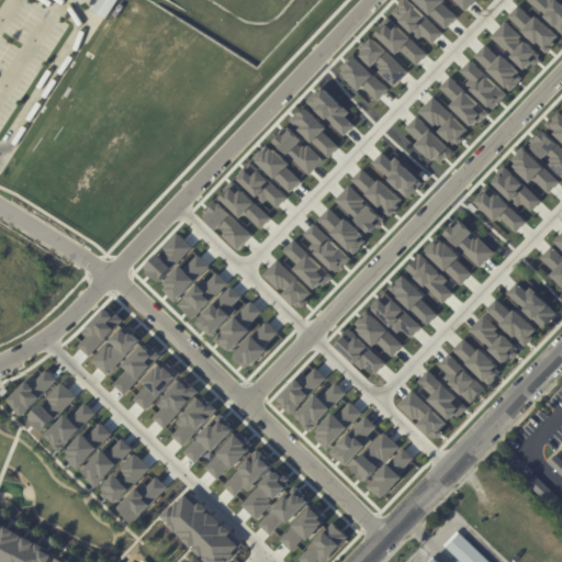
[(119,0),(99,0),(93,10),(107,19),(119,0)]
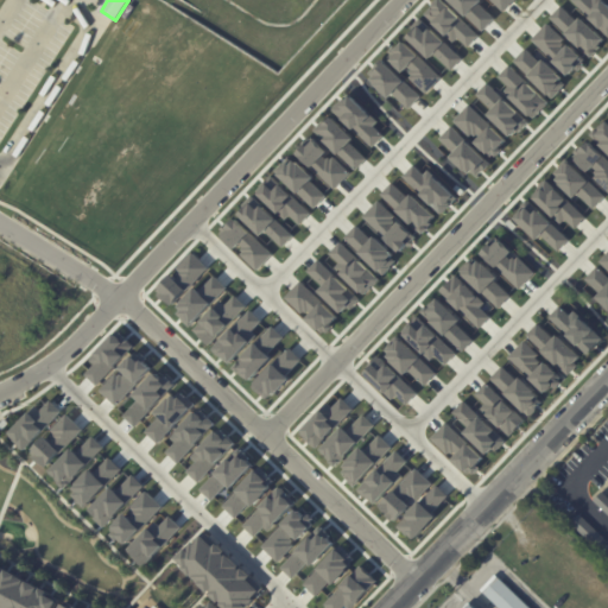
[(455,42),(460,38),(469,48),(480,35),(442,0),(437,0),(424,13),(455,42)]
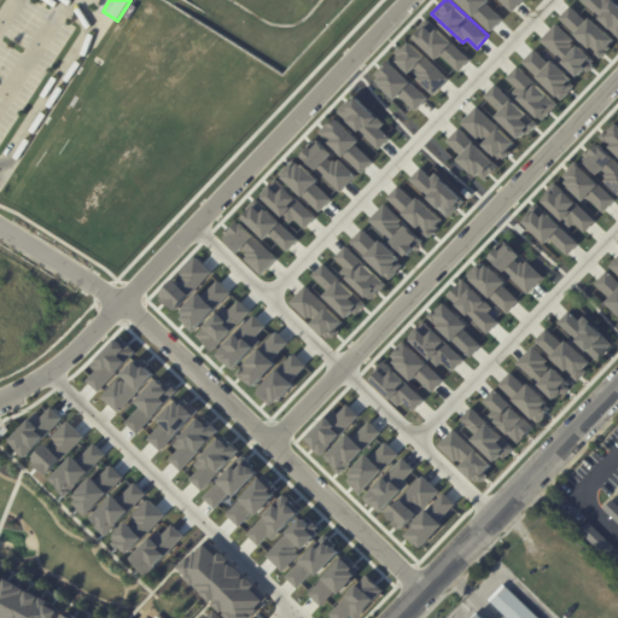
[(592,17),(588,22),(570,5),(559,18),(601,57),(616,40),(592,17)]
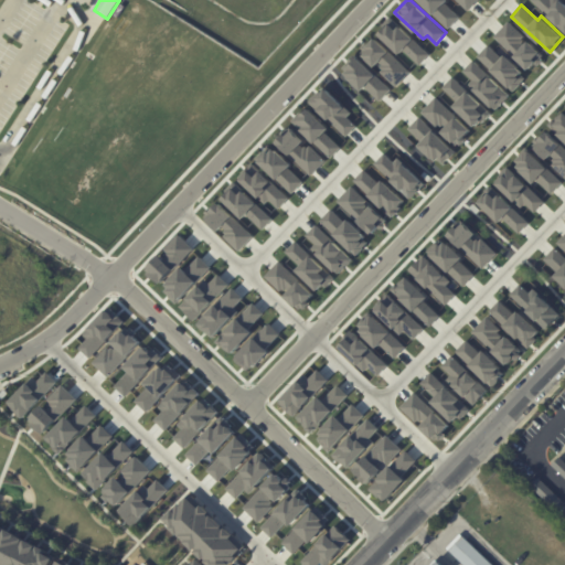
[(401,55),(405,51),(419,65),(430,54),(393,18),(379,33),(401,55)]
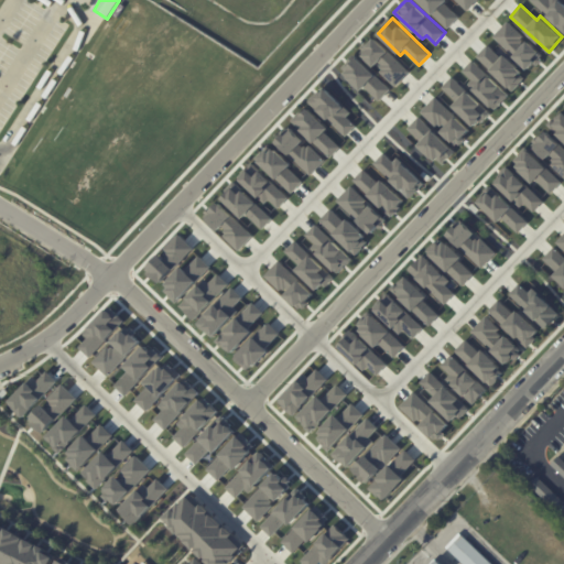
[(494,36),(530,71),(544,55),(529,41),(528,42),(507,22),(494,36)]
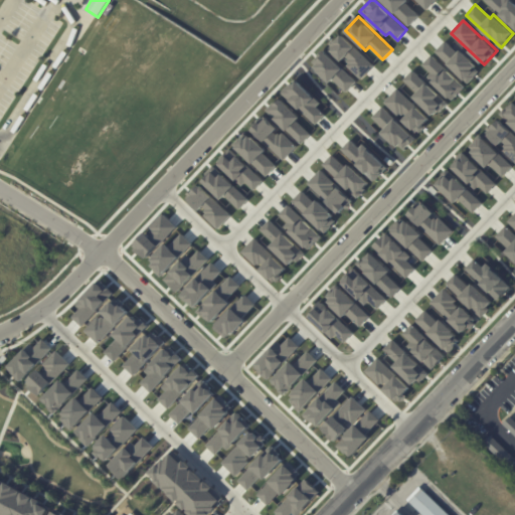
[(347,60),(345,63),(362,79),(374,65),(342,35),(332,46),(347,60)]
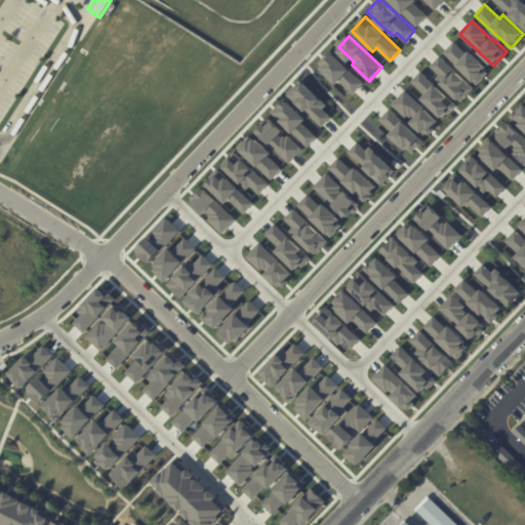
[(468,55),(454,42),(444,52),(478,84),(490,71),(471,52),(468,55)]
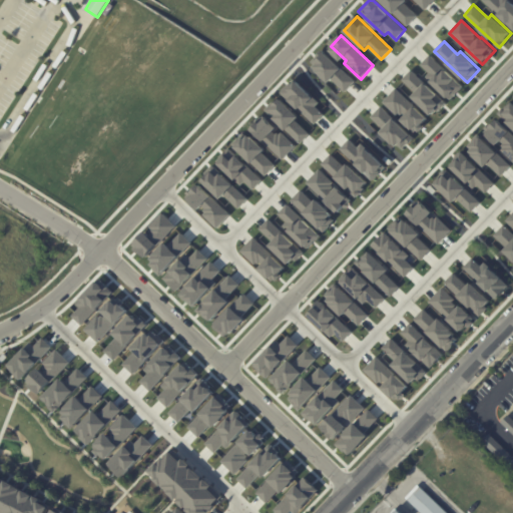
[(346,92),(356,81),(323,50),(311,63),(331,82),(333,80),(346,92)]
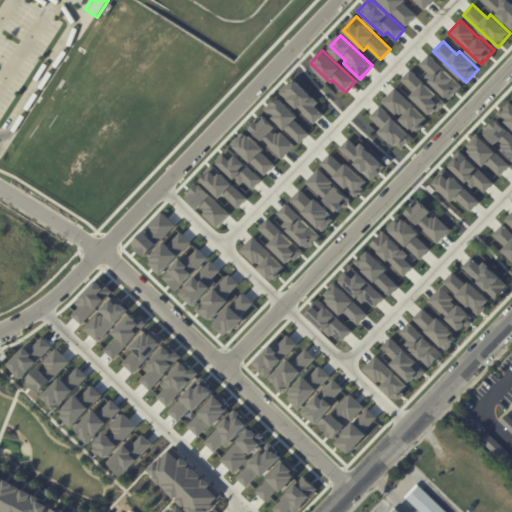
[(425,76),(450,100),(462,87),(429,55),(420,64),(429,72),(425,76)]
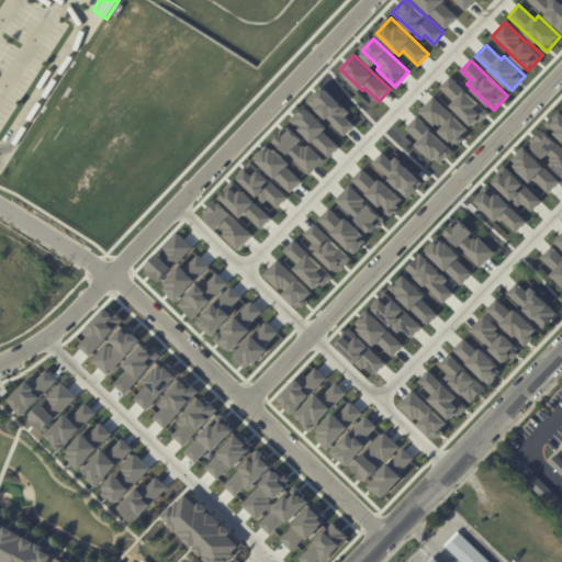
[(457,102),(452,107),(474,126),(489,112),(450,77),(440,87),(457,102)]
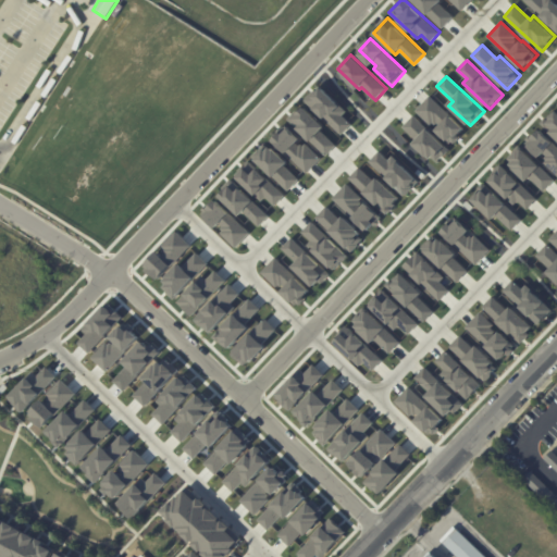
[(347,111),(319,86),(306,101),(343,134),(351,124),(343,115),(347,111)]
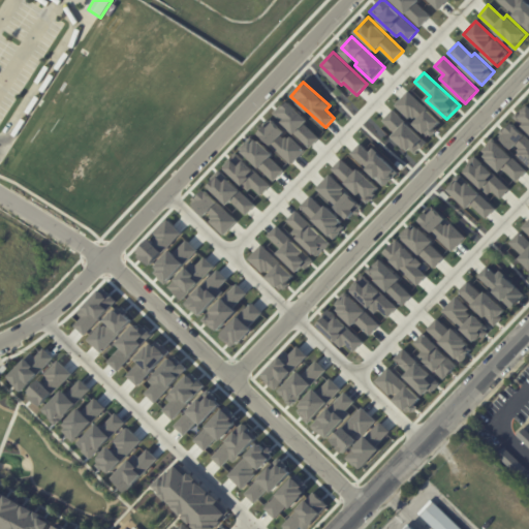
[(442,124),(428,109),(427,110),(409,91),(396,103),(412,122),(414,121),(429,136),(442,124)]
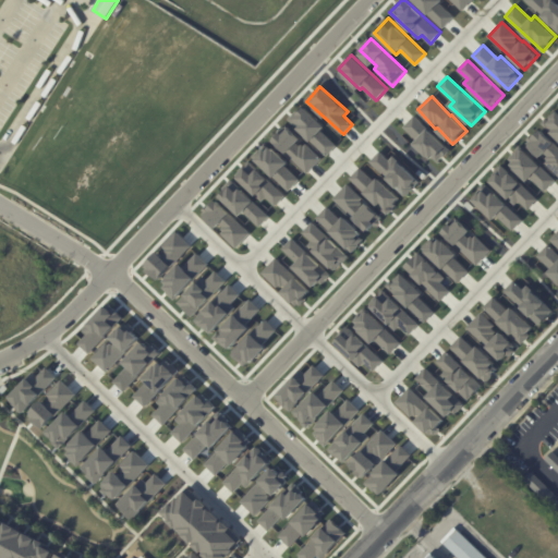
[(327,155),(337,145),(323,132),(327,128),(303,106),(290,121),(327,155)]
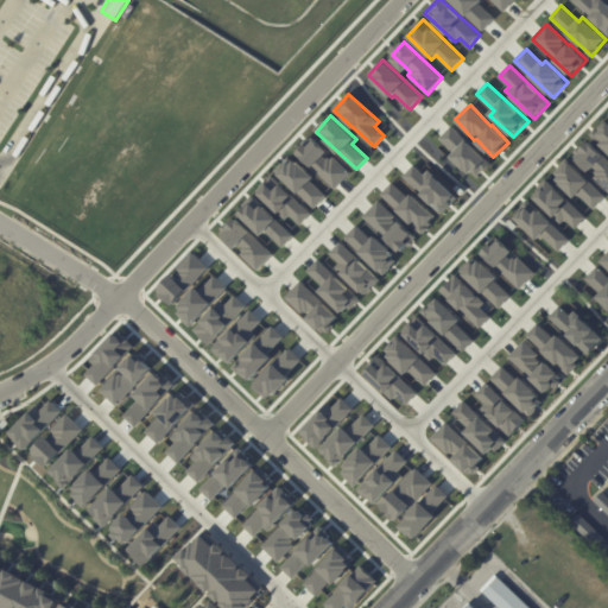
[(591,135),(607,150),(607,120),(607,119),(591,135)]
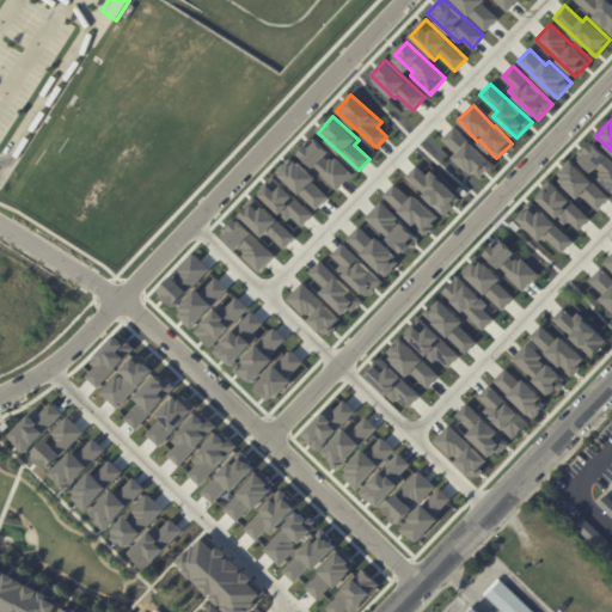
[(479,179),(494,164),(456,127),(444,139),(458,153),(454,157),(479,179)]
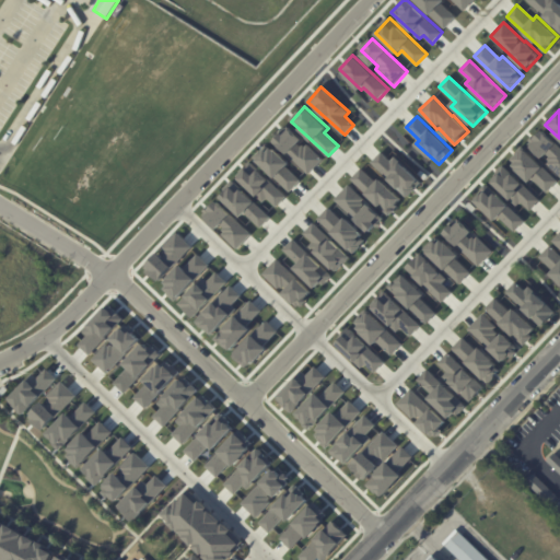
[(305,141),(304,142),(287,126),(273,140),(308,174),(324,159),(305,141)]
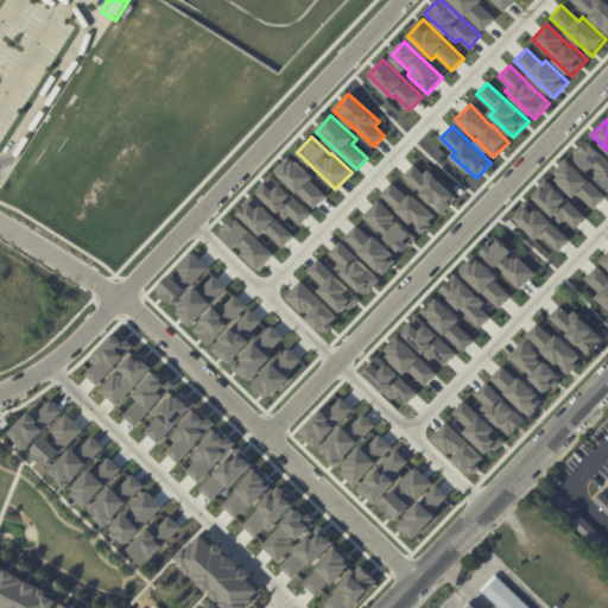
[(591,173),(607,190),(607,158),(590,139),(572,156),(591,175),(591,173)]
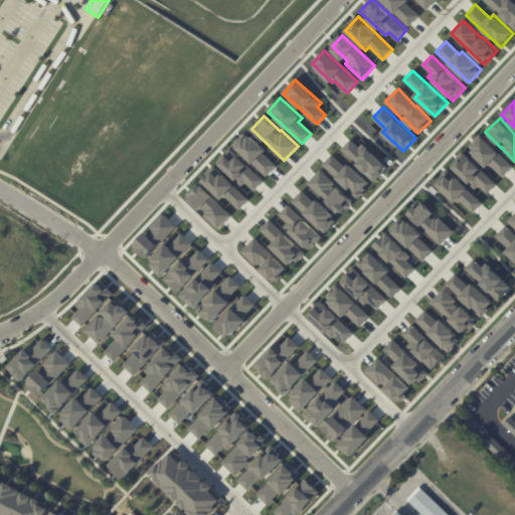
[(267,176),(277,165),(264,153),(266,151),(246,132),(233,145),(267,176)]
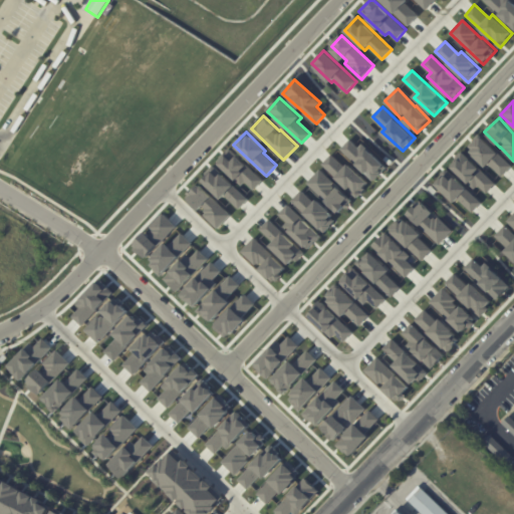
[(512,167),(481,134),(467,147),(487,168),(490,164),(502,176),(512,167)]
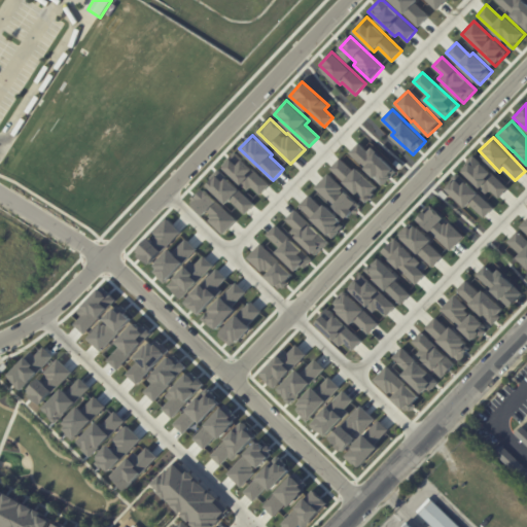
[(371,146),(367,150),(359,143),(349,152),(383,185),(396,171),(371,146)]
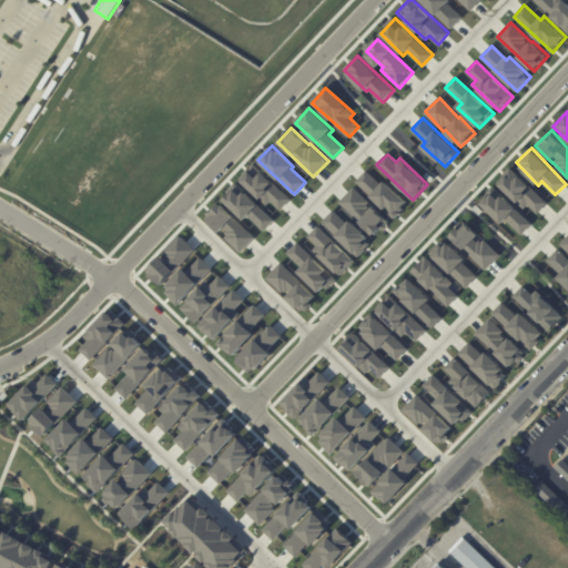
[(267,205),(272,201),(281,210),(291,199),(254,163),(240,179),(267,205)]
